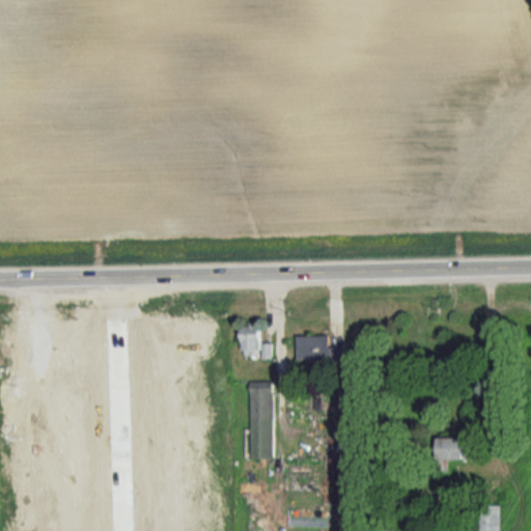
[(272,343),(260,343),(260,323),(242,323),(242,358),(272,358),(272,343)]
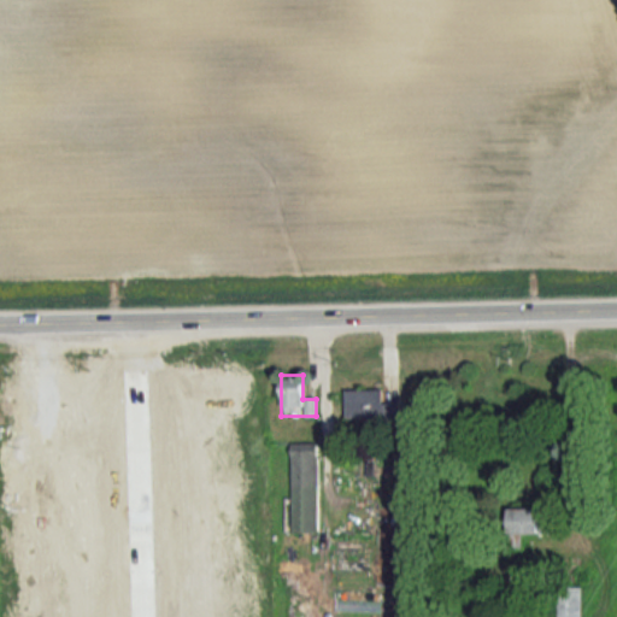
[(382,389),(346,389),(346,424),(401,424),(401,403),(382,403),(382,389)]
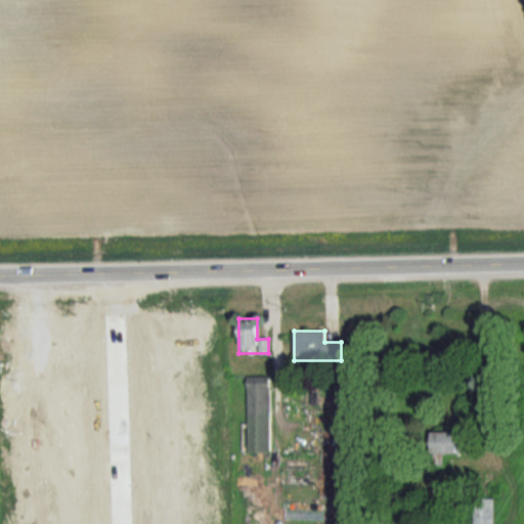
[(270,453),(269,378),(248,378),(248,453),(270,453)]
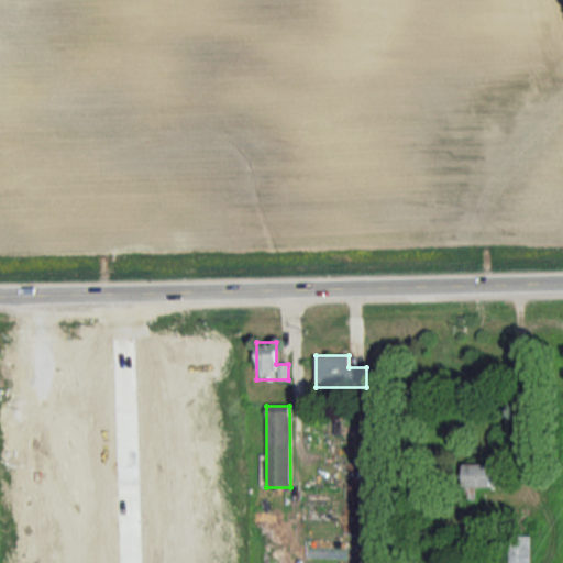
[(506,488),(506,464),(464,464),(464,499),(476,499),(476,488),(506,488)]
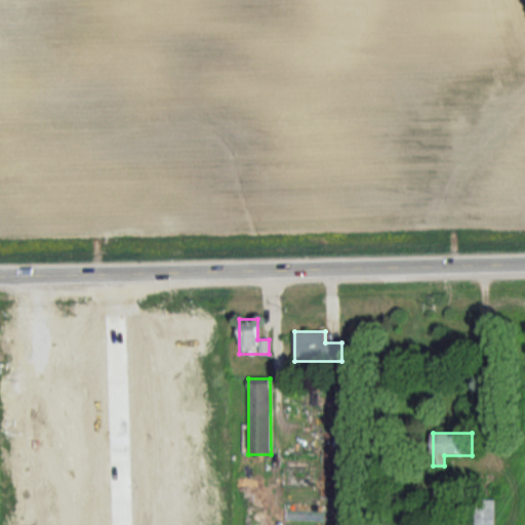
[(494,524),(494,499),(472,499),(472,524),(494,524)]
